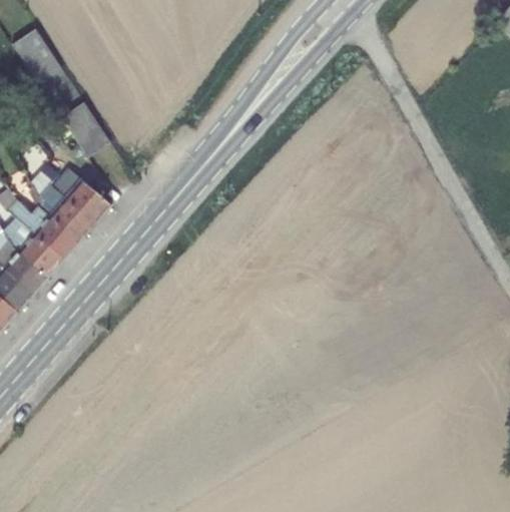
[(491,0),(481,12),(509,37),(509,0),(491,0)]
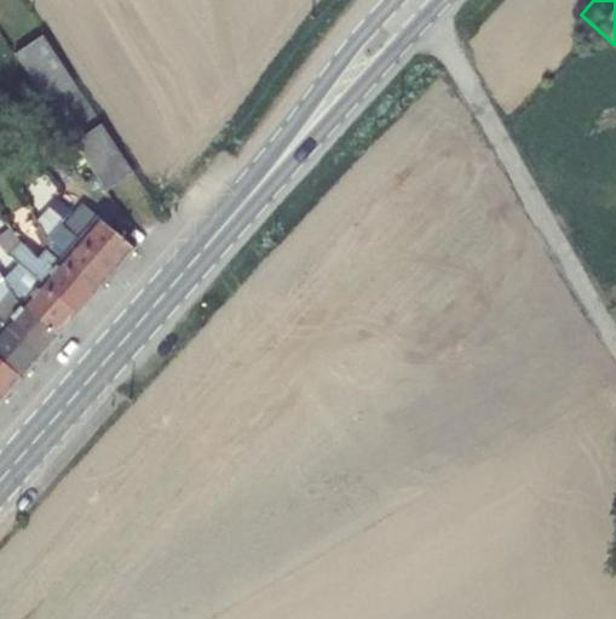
[(41,34),(27,45),(58,92),(73,82),(41,34)]
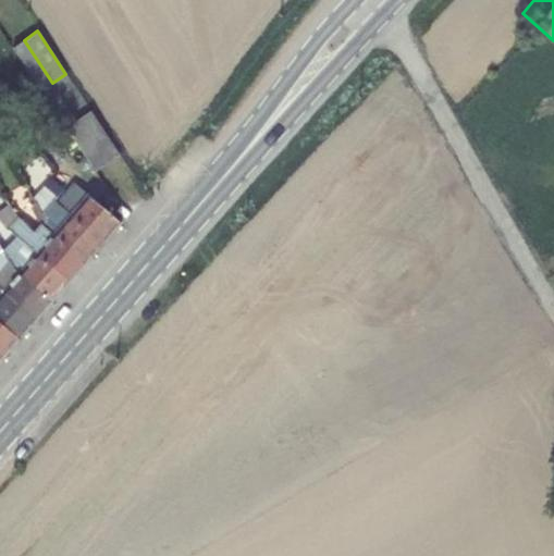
[(24,40),(12,48),(40,90),(52,83),(24,40)]
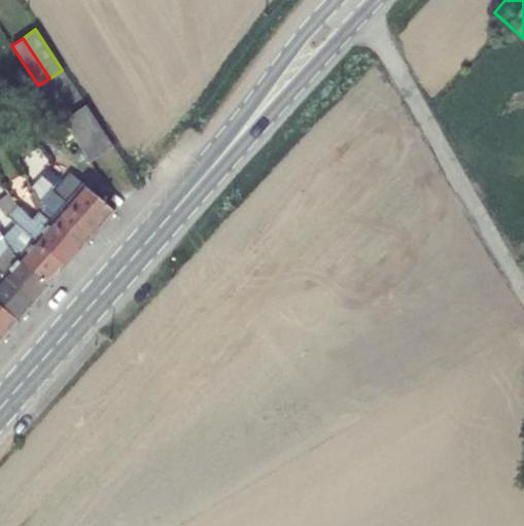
[(84,105),(73,112),(101,153),(112,146),(84,105)]
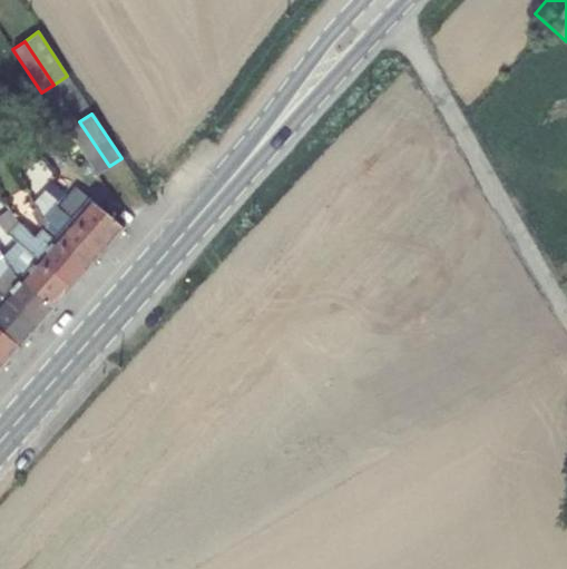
[(79,121),(66,129),(97,174),(109,166),(79,121)]
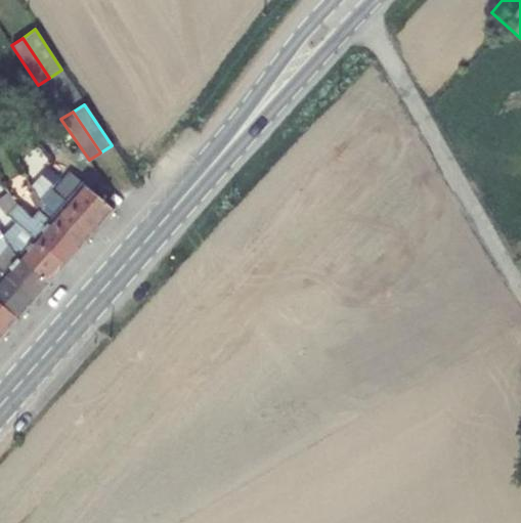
[(41,173),(47,167),(53,159),(40,146),(32,155),(24,164),(39,175),(35,181),(47,191),(53,184),(41,173)]
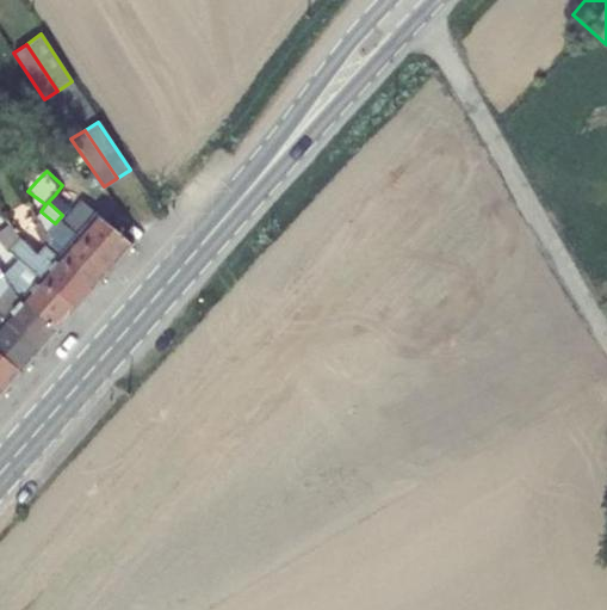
[(48,202),(62,215),(69,207),(76,198),(62,185),(55,195),(48,202)]
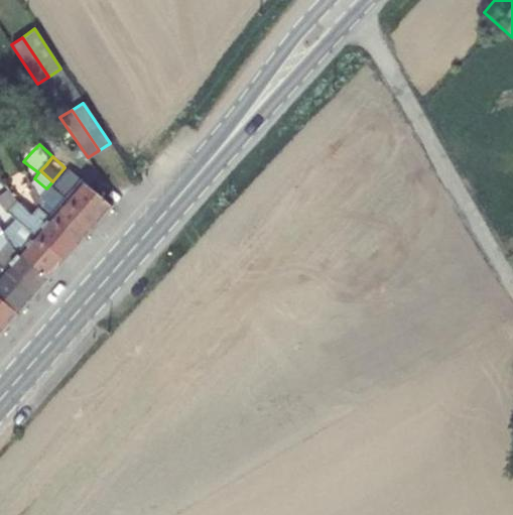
[(81,180),(66,199),(95,226),(112,207),(81,180)]
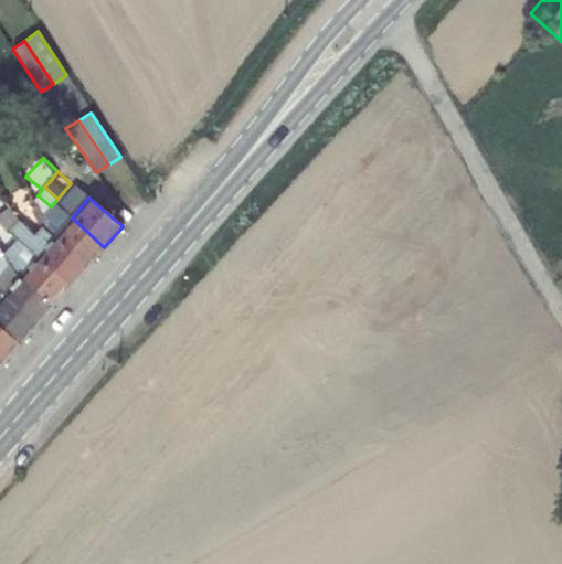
[(8,231),(9,230),(18,237),(39,256),(72,285),(88,265),(56,235),(54,238),(41,225),(33,235),(18,219),(19,217),(10,206),(0,213),(0,220),(8,231)]
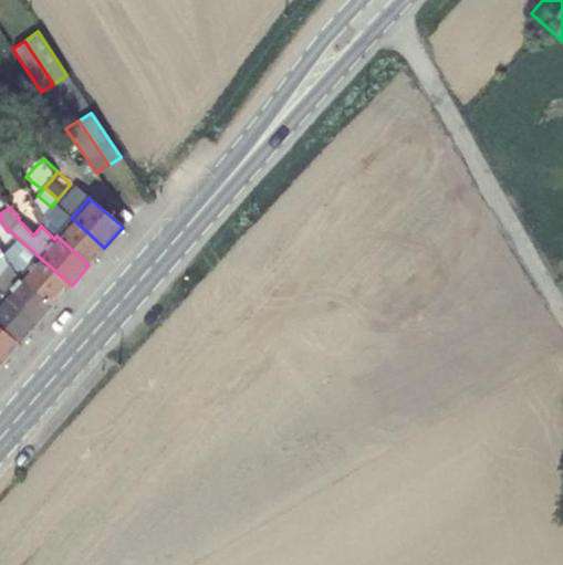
[(72,218),(56,236),(89,265),(104,248),(72,218)]
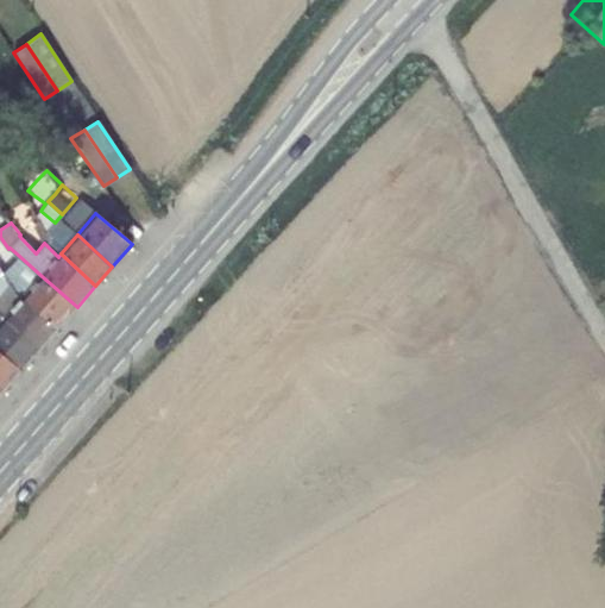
[(5,273),(18,293),(23,298),(58,328),(77,307),(42,276),(19,256),(4,271),(5,273)]
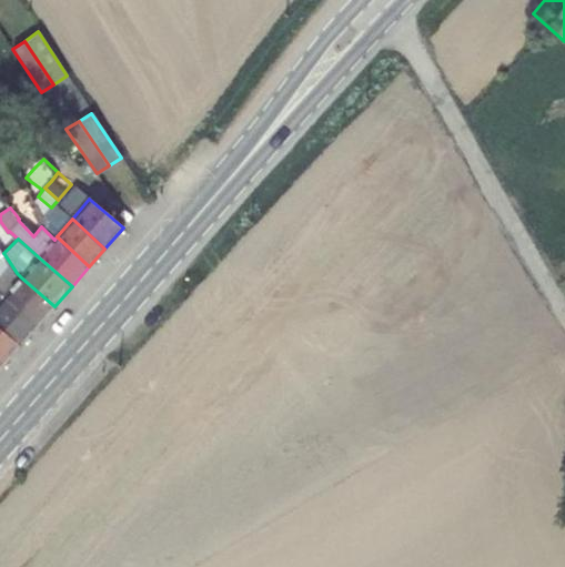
[(0,295),(3,297),(37,326),(54,306),(21,277),(17,273),(4,254),(2,256),(0,257),(0,295)]
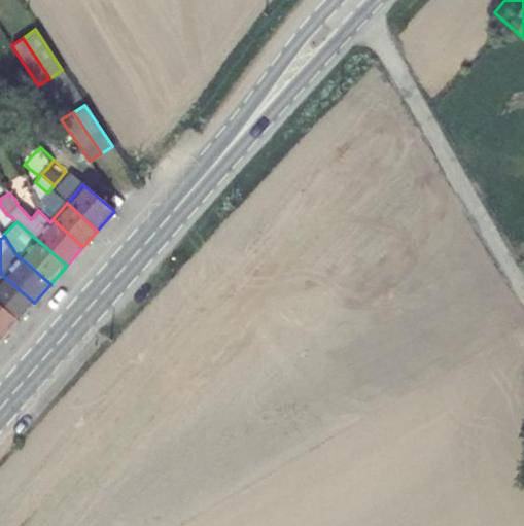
[(3,276),(0,280),(0,305),(19,321),(34,303),(3,276)]
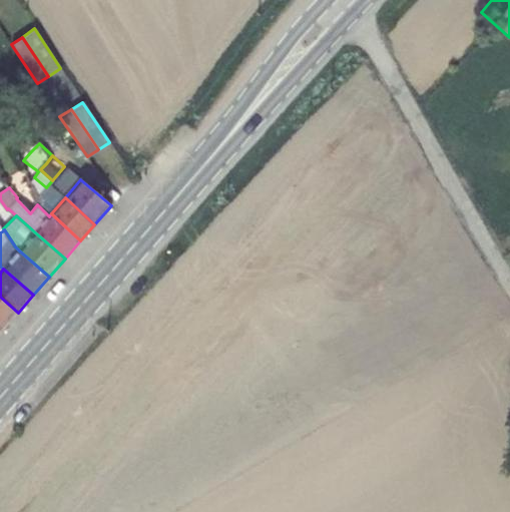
[(0,333),(18,313),(0,297),(0,333)]
